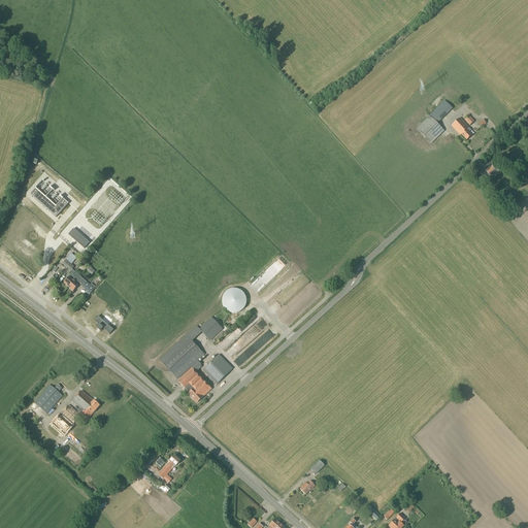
[(444,101),(416,130),(431,144),(444,131),(437,124),(453,109),(444,101)]
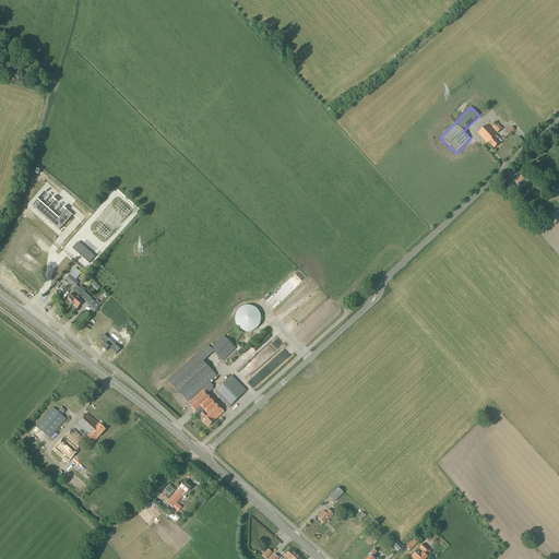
[(497,133),(501,129),(496,123),(491,128),(497,133)]
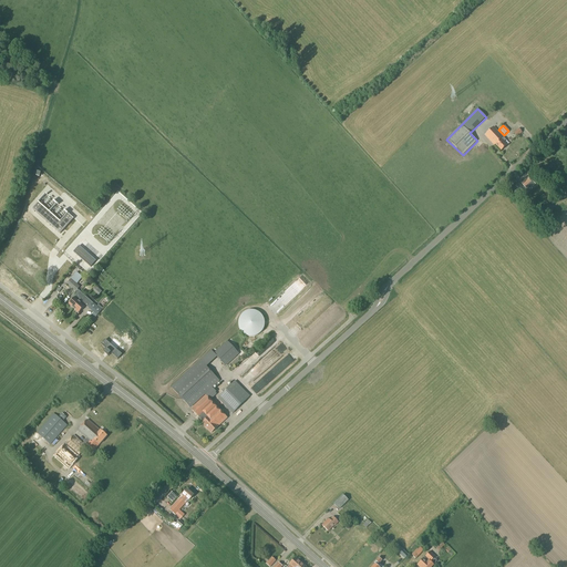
[(507,146),(504,143),(506,141),(503,137),(494,127),(485,136),(494,146),(495,145),(501,152),(507,146)]
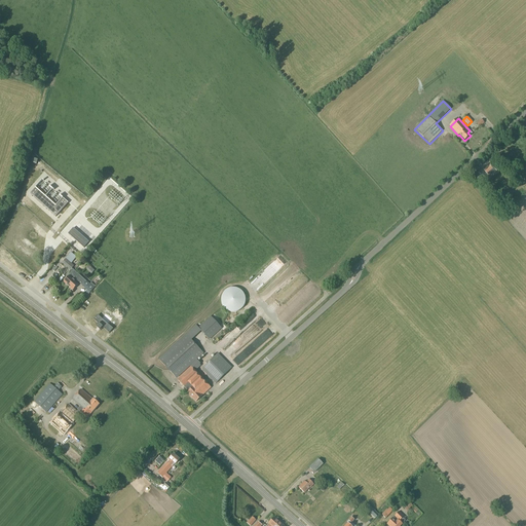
[(487,176),(494,170),(490,164),(483,171),(487,176)]
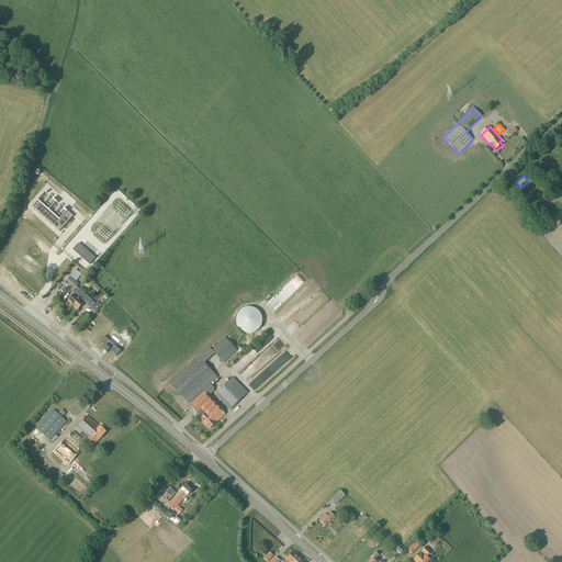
[(48,212),(36,202),(32,208),(59,232),(72,217),(68,213),(59,222),(48,212)]
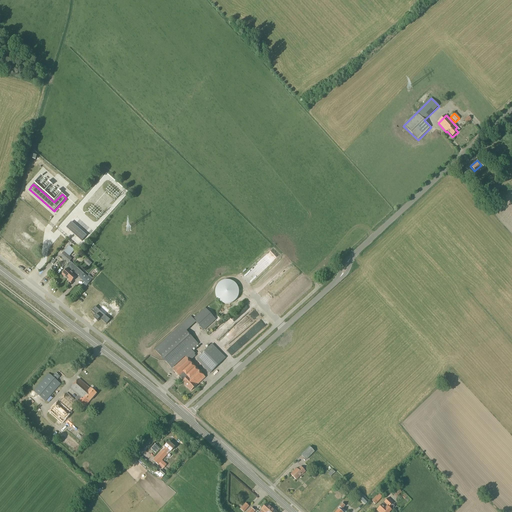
[(106,200),(110,197),(107,194),(100,202),(106,207),(109,203),(106,200)]
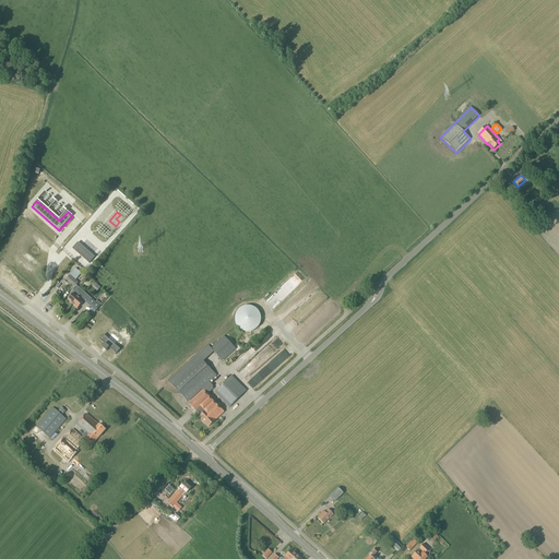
[(94,258),(78,242),(72,248),(88,264),(94,258)]
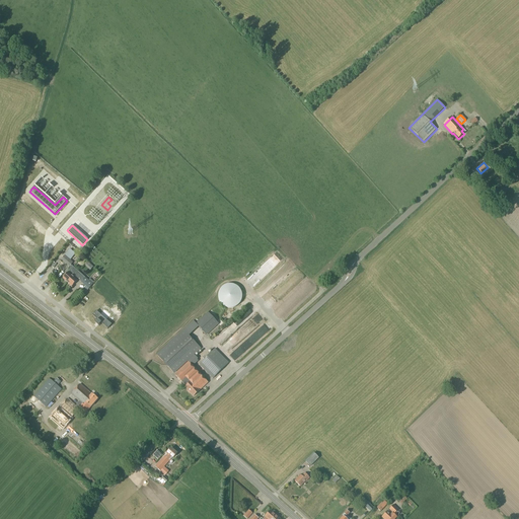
[(65,255),(61,261),(69,268),(71,266),(73,263),(70,261),(69,260),(73,254),(69,251),(65,255)]
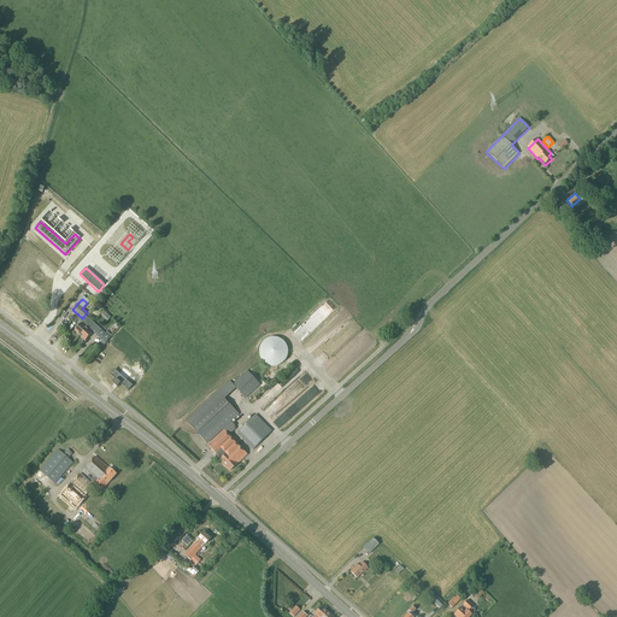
[(81,324),(75,331),(80,336),(92,323),(86,317),(82,321),(81,323),(82,323),(81,324)]
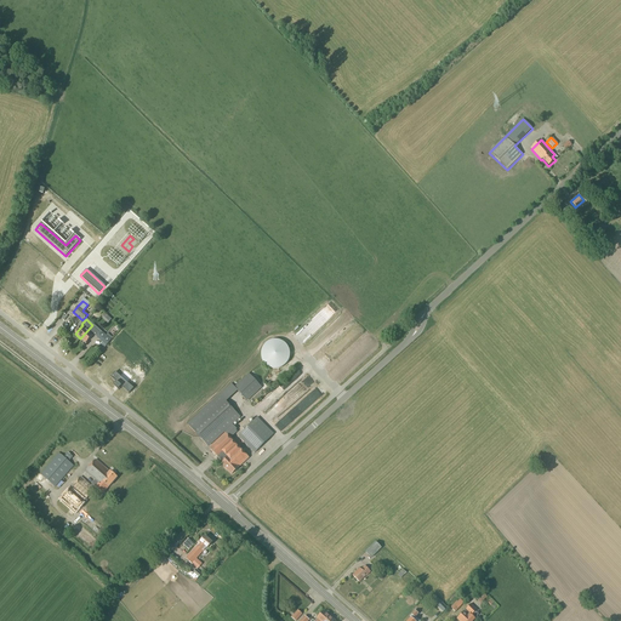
[(92,325),(80,339),(86,343),(92,336),(93,337),(95,336),(100,330),(92,325)]
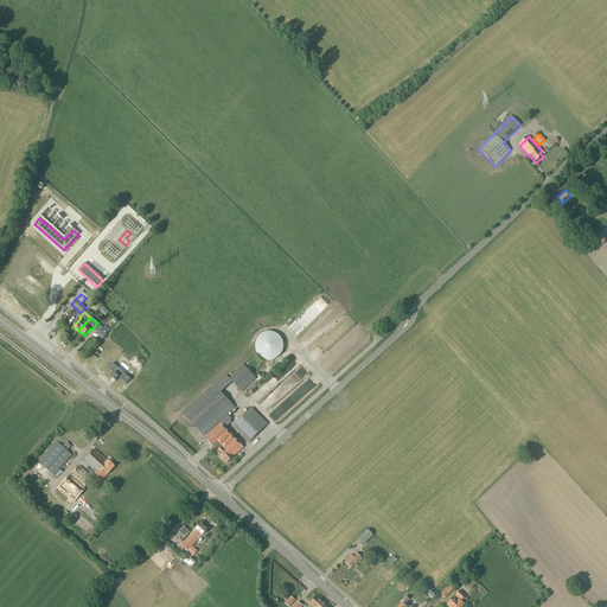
[(326,342),(332,346),(355,325),(350,319),(326,342)]
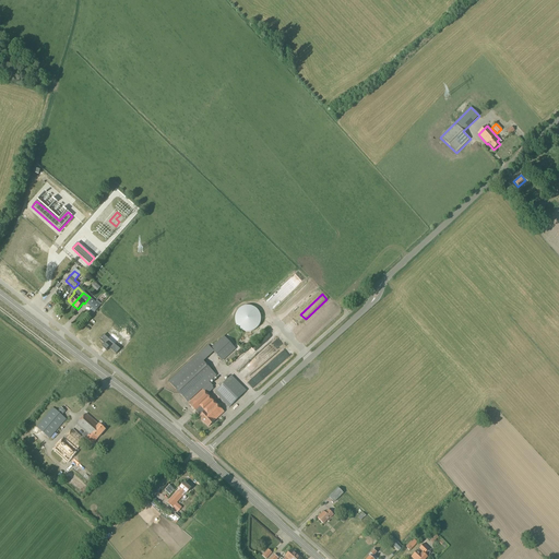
[(92,299),(87,305),(92,308),(95,311),(99,307),(92,299)]
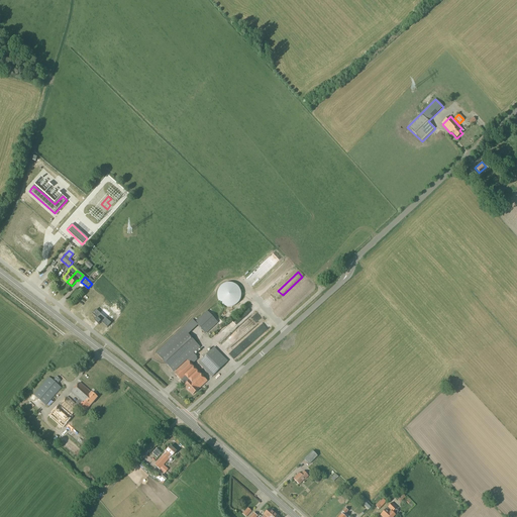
[(237,306),(240,304),(242,300),(243,296),(242,292),(240,288),(237,286),(234,284),(230,284),(226,284),(223,286),(220,289),(218,293),(218,297),(219,301),(221,304),(225,307),(229,308),(233,308),(237,306)]
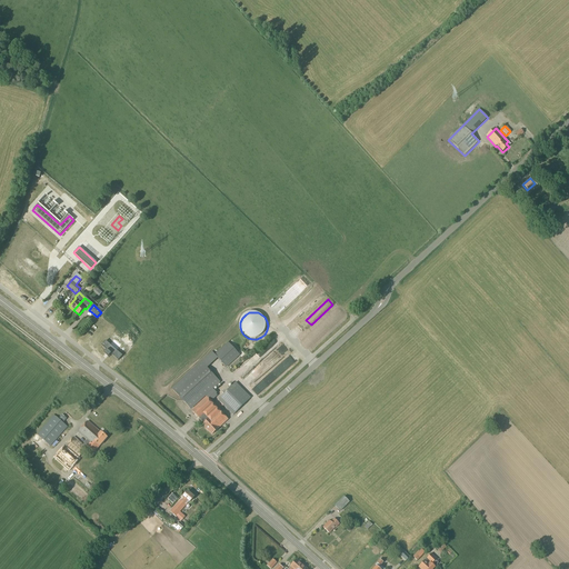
[(281,333),(263,351),(269,357),(287,339),(281,333)]
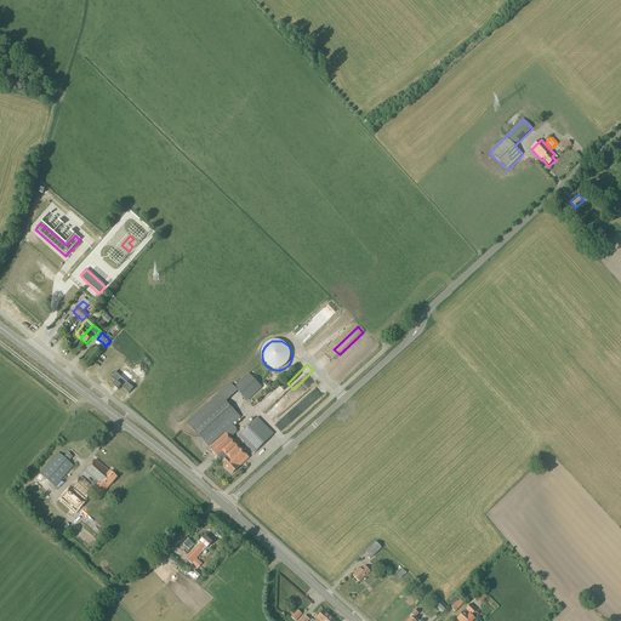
[(134,388),(115,372),(110,377),(117,382),(113,386),(118,391),(121,387),(129,393),(134,388)]
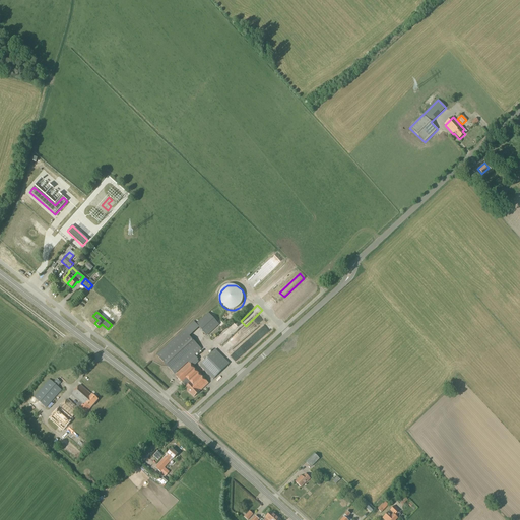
[(219,325),(208,313),(196,324),(194,322),(156,355),(186,387),(185,388),(194,397),(199,392),(208,384),(202,377),(193,367),(198,362),(197,361),(198,360),(195,356),(201,349),(189,337),(199,328),(206,336),(219,325)]
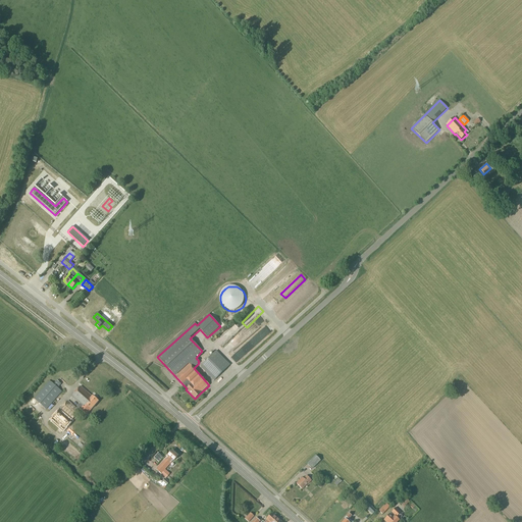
[(251,334),(248,329),(241,333),(244,337),(251,334)]
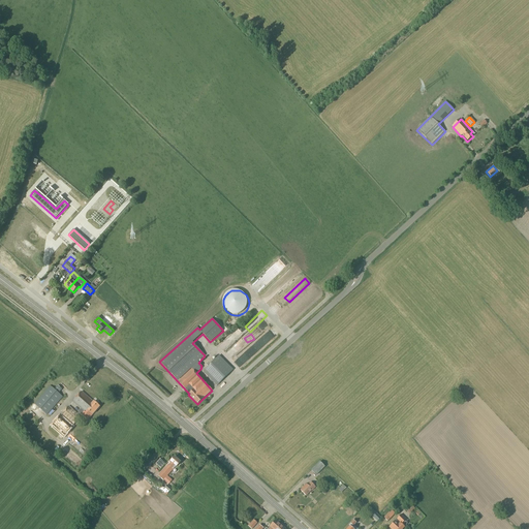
[(217,386),(234,370),(219,355),(204,371),(204,373),(217,386)]
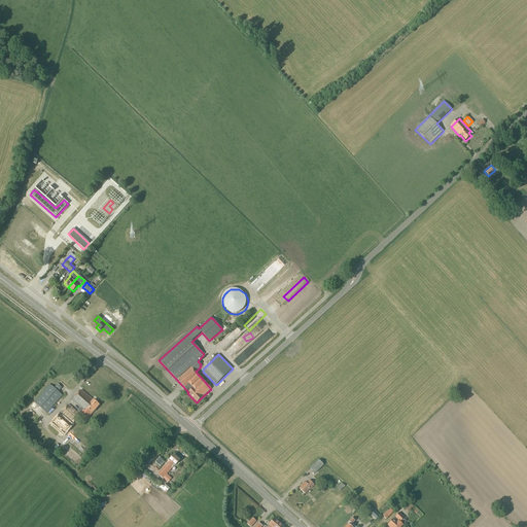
[(62,388),(58,384),(54,388),(49,385),(34,402),(46,414),(63,395),(59,392),(62,388)]
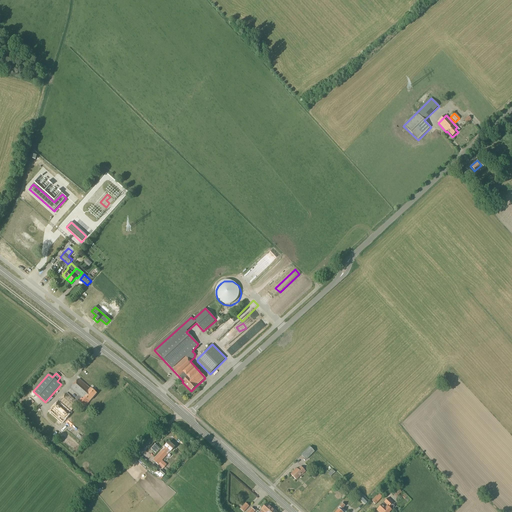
[(75,400),(78,403),(79,403),(84,408),(90,402),(89,402),(96,394),(91,389),(90,389),(79,379),(70,389),(73,393),(78,397),(75,400)]
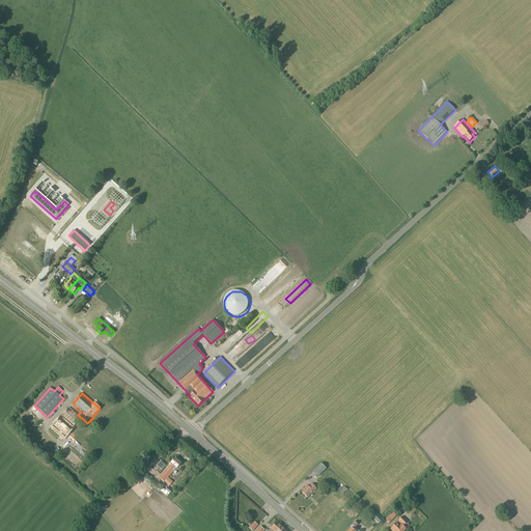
[(81,418),(78,415),(73,411),(70,408),(52,427),(60,435),(57,439),(61,442),(81,418)]
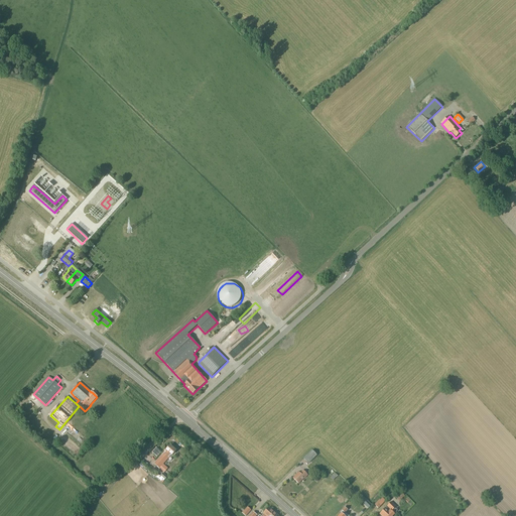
[(172,456),(176,452),(169,445),(165,450),(166,452),(164,455),(163,454),(154,465),(159,470),(168,459),(168,458),(171,455),(172,456)]
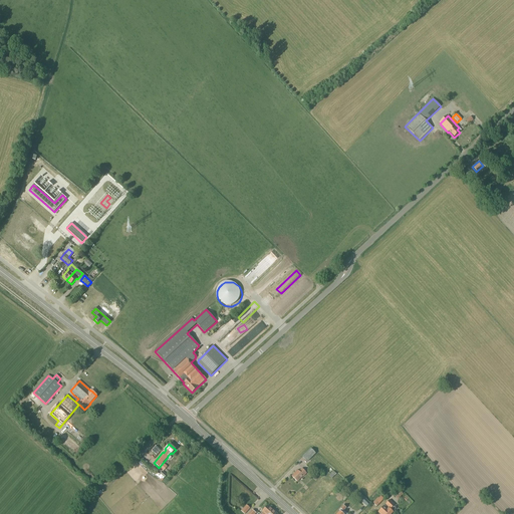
[(307,463),(315,454),(310,449),(302,458),(307,463)]
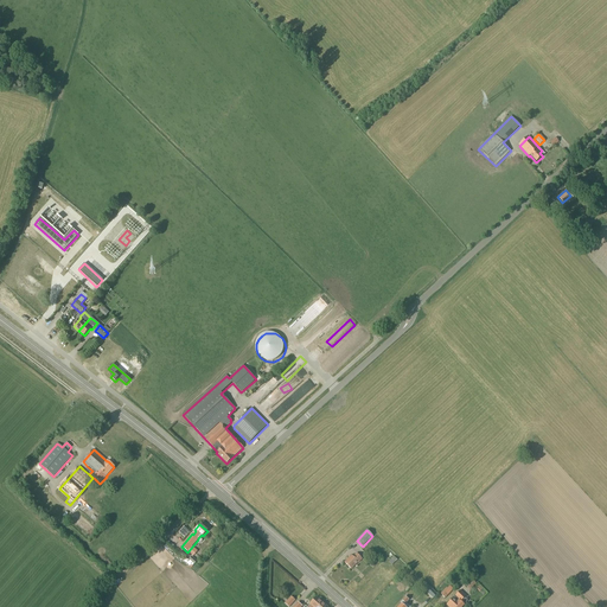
[(362,560),(356,554),(352,557),(351,556),(344,563),(351,569),(357,563),(358,563),(362,560)]
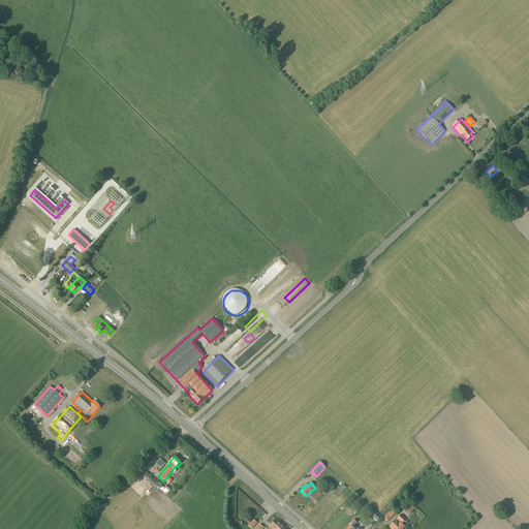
[(166,495),(168,493),(172,490),(166,486),(161,491),(166,495)]
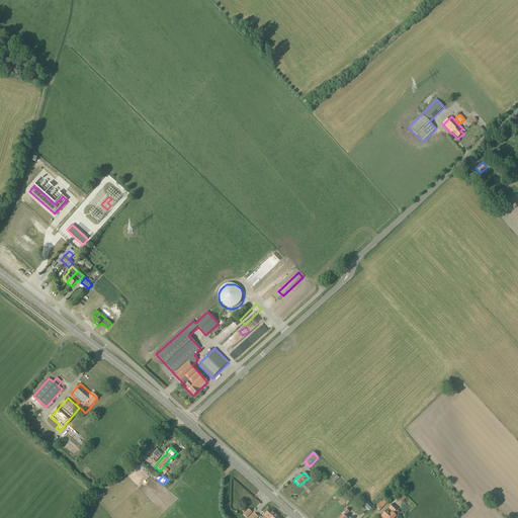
[(401,504),(406,498),(402,494),(397,500),(401,504)]
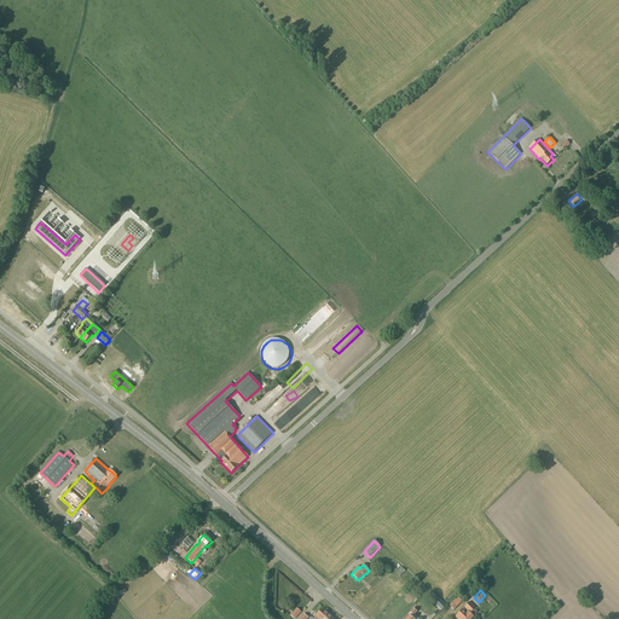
[(437,597),(432,593),(428,597),(433,602),(441,611),(446,606),(437,597)]
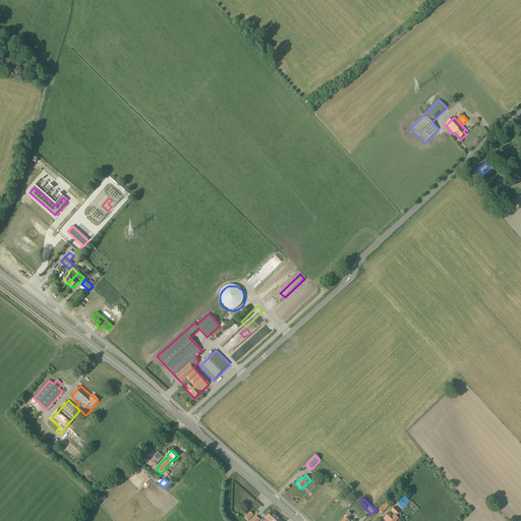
[(382,514),(391,504),(388,500),(378,510),(382,514)]
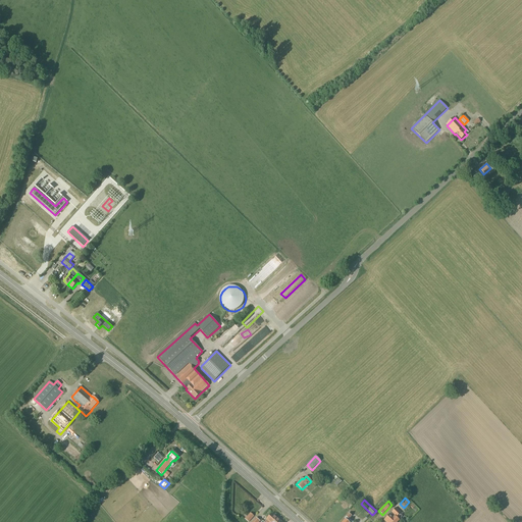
[(397,521),(399,520),(402,517),(402,516),(400,514),(401,513),(396,508),(383,520),(384,521),(397,521)]
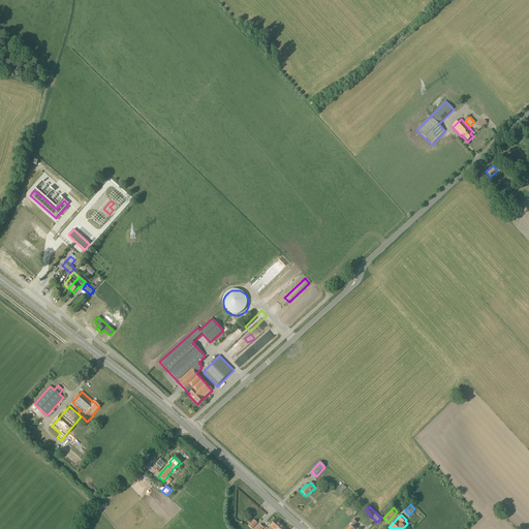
[(251,528),(252,528),(257,523),(253,520),(248,526),(251,528)]
